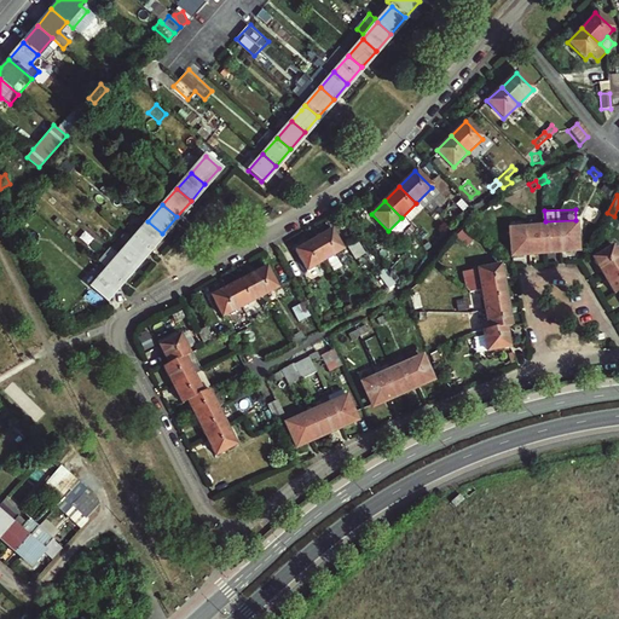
[(148,249),(162,233),(148,221),(133,237),(148,249)]
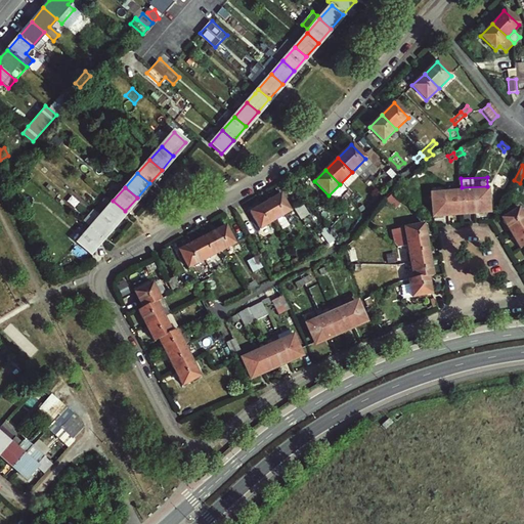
[(485,191),(473,192),(475,212),(487,211),(485,191)]
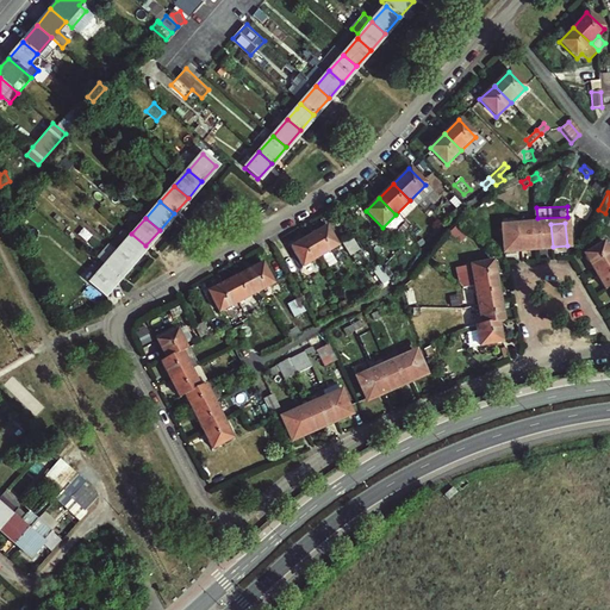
[(551,224),(535,225),(537,248),(553,247),(551,224)]
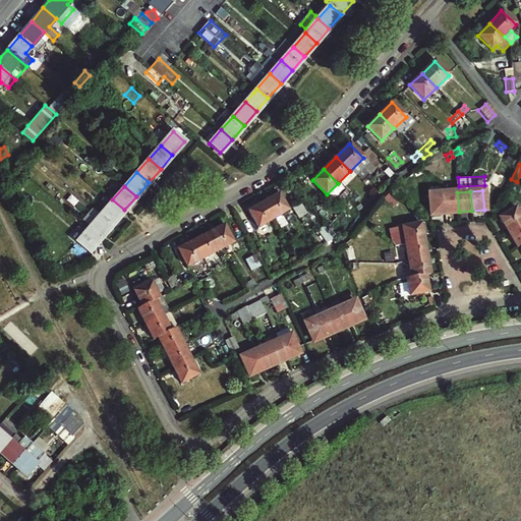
[(457,192),(443,193),(445,213),(459,212),(457,192)]
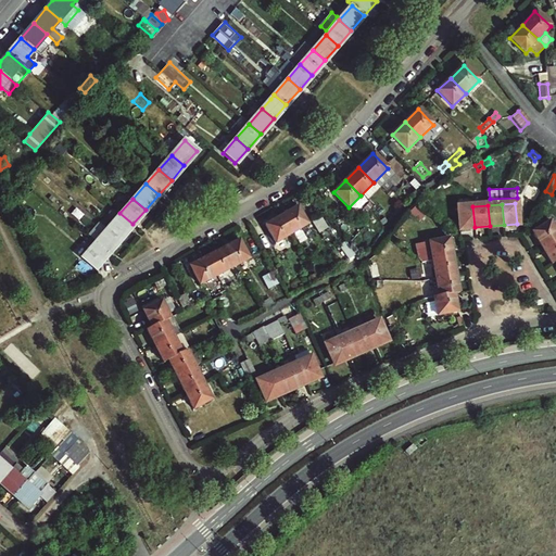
[(475,227),(472,206),(457,209),(459,229),(475,227)]
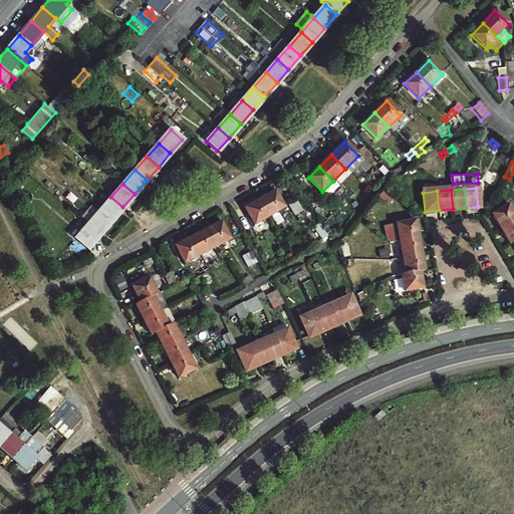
[(259,200),(269,217),(285,208),(274,192),(259,200)]
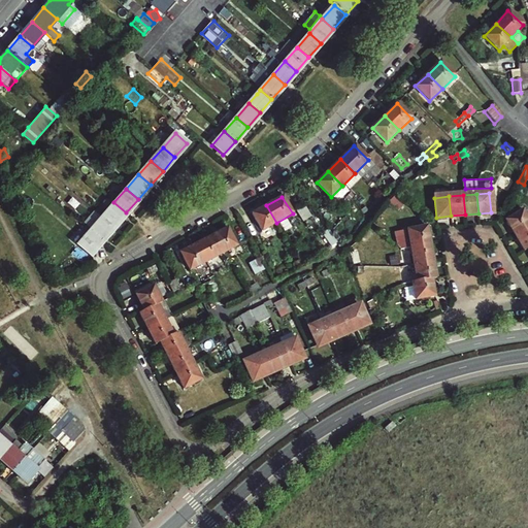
[(113,227),(126,212),(113,202),(101,217),(113,227)]
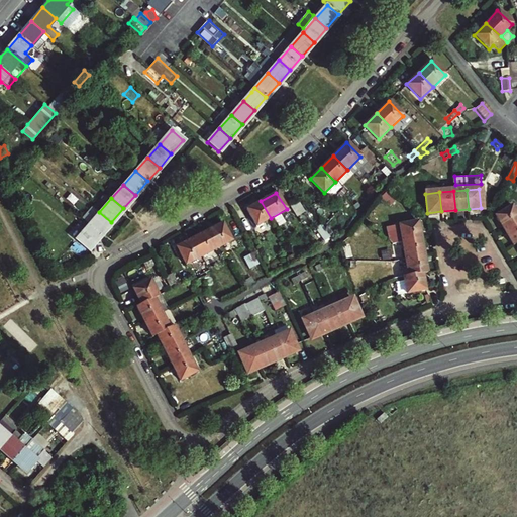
[(362,198),(350,206),(353,210),(359,206),(364,201),(362,198)]
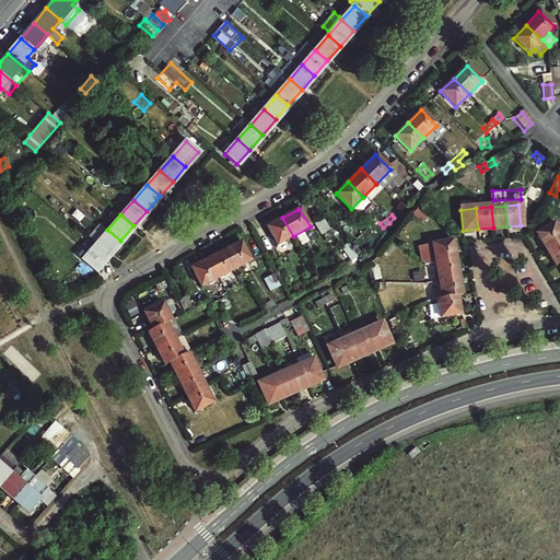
[(293,236),(282,218),(267,228),(278,246),(293,236)]
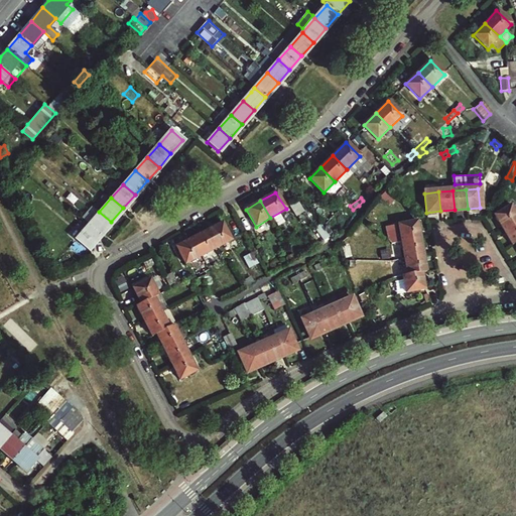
[(515,213),(511,205),(494,215),(502,230),(515,221),(515,213)]
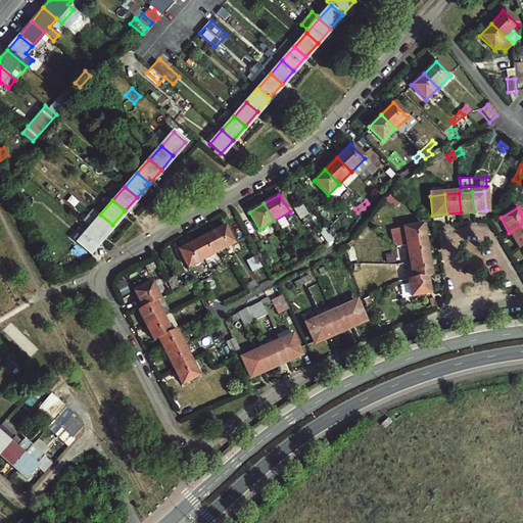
[(354,208),(348,212),(350,218),(358,212),(354,208)]
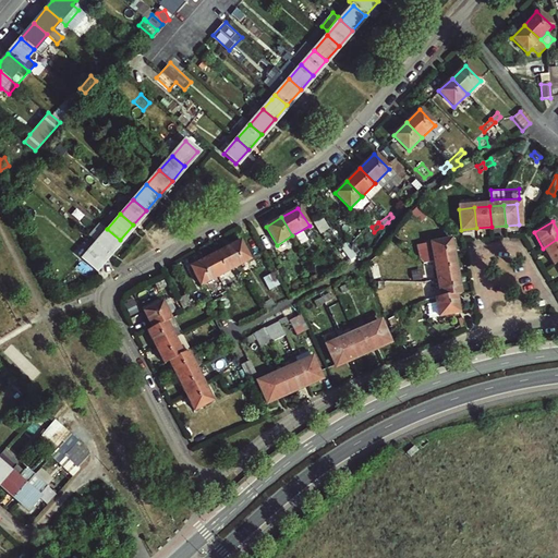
[(108,255),(120,240),(107,229),(95,243),(108,255)]
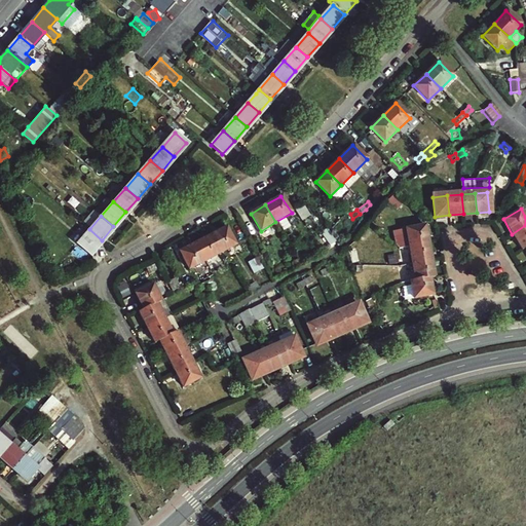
[(525,247),(525,225),(512,234),(521,251),(525,248),(525,247)]
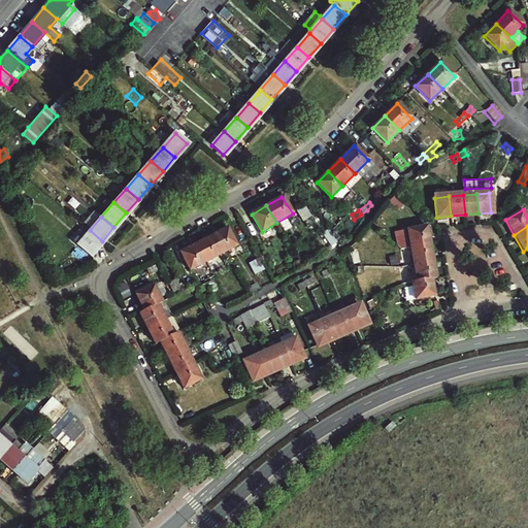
[(405,230),(409,248),(429,243),(426,227),(405,230)]
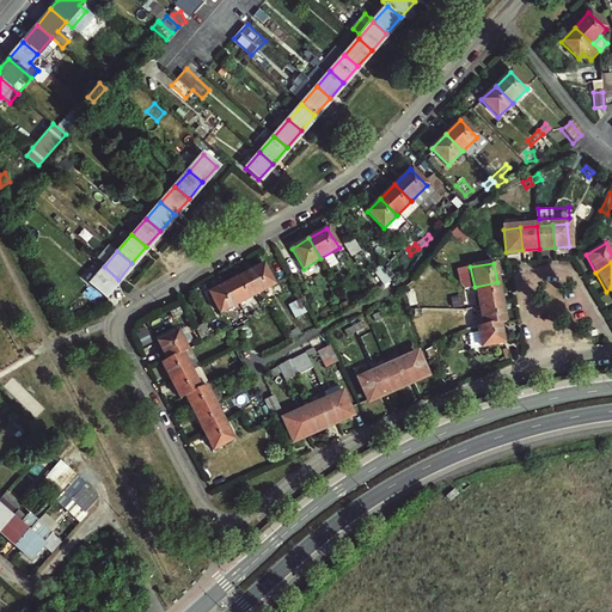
[(263,264),(244,274),(255,294),(274,285),(263,264)]
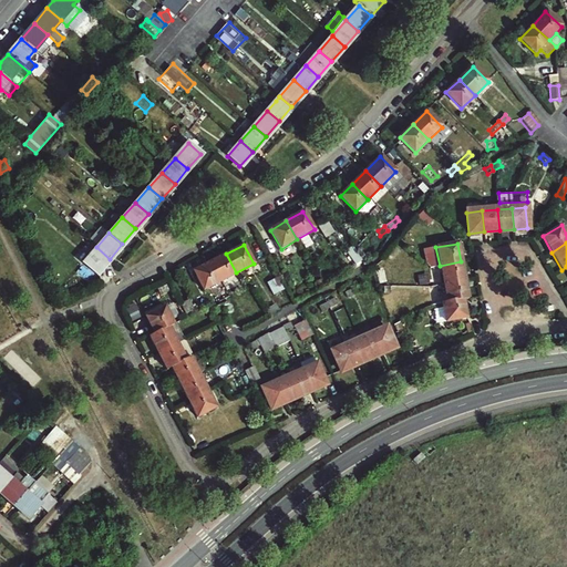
[(95,275),(110,259),(96,247),(82,263),(86,266),(81,272),(86,277),(92,271),(95,275)]
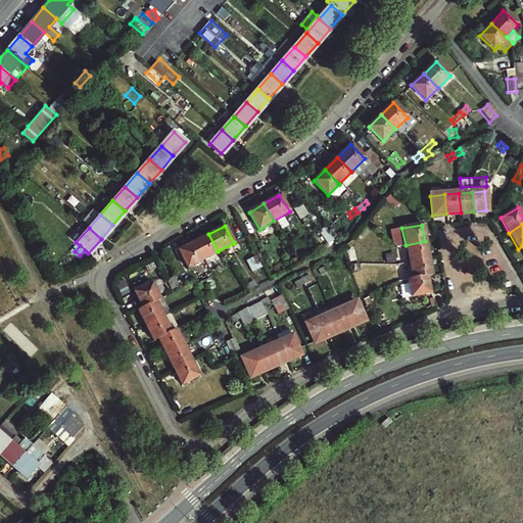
[(218,251),(208,234),(193,242),(203,259),(218,251)]
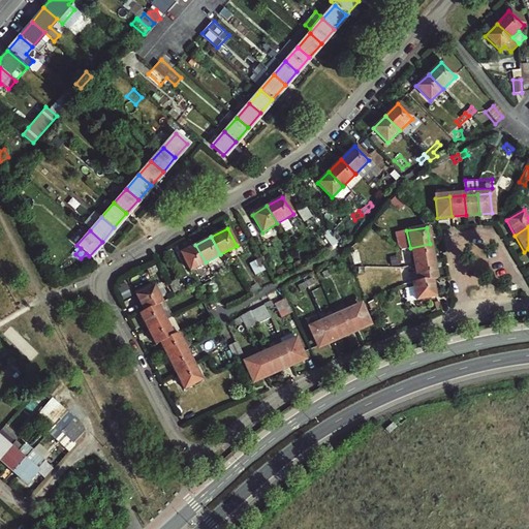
[(430,244),(410,248),(413,265),(434,261),(430,244)]
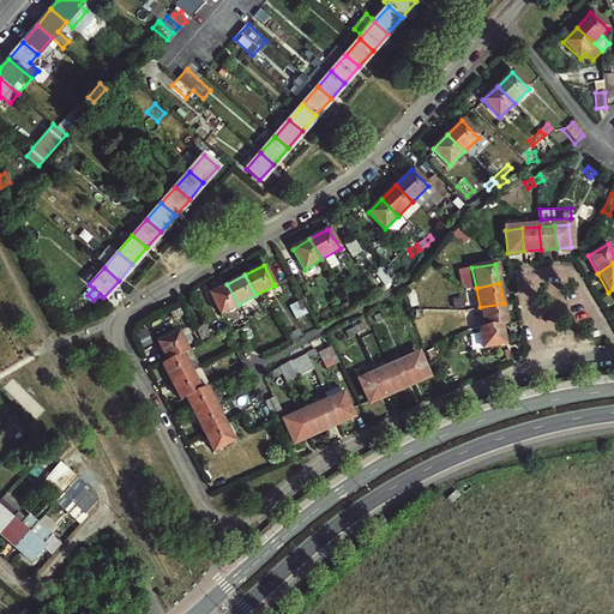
[(221,314),(239,305),(227,284),(209,293),(221,314)]
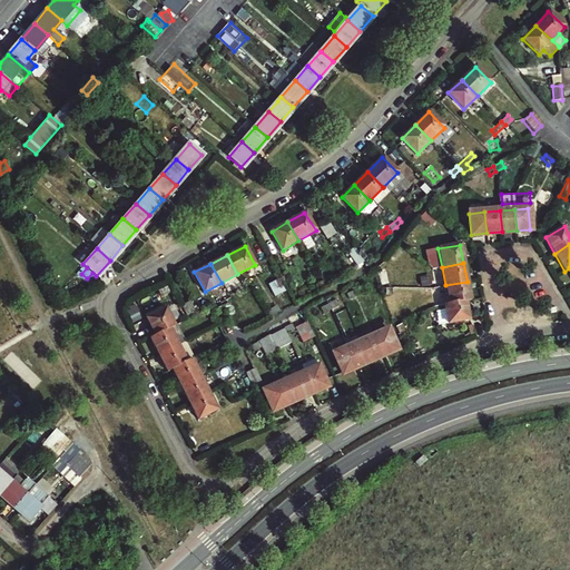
[(323,281),(315,285),(317,291),(325,286),(323,281)]
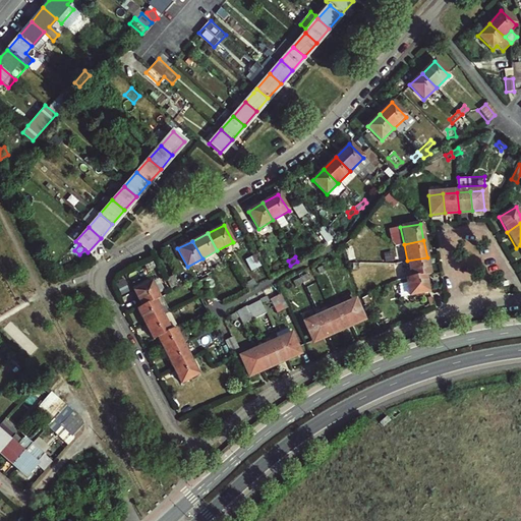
[(427,257),(407,261),(410,278),(425,275),(430,274),(427,257)]
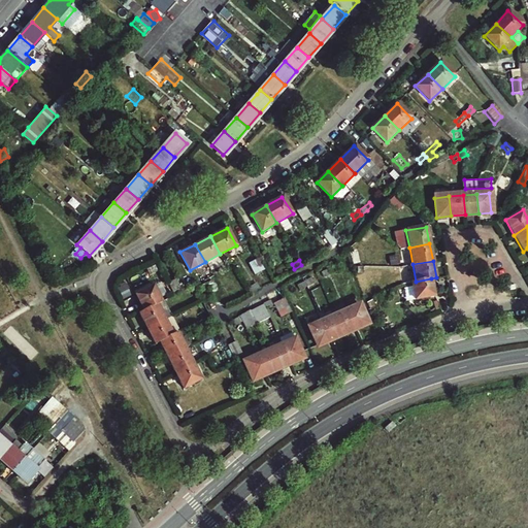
[(336,267),(330,270),(332,275),(338,272),(336,267)]
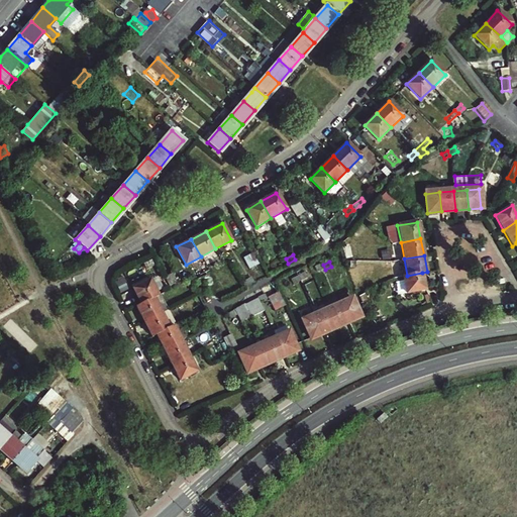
[(299,278),(301,282),(308,278),(303,267),(296,271),(299,278)]
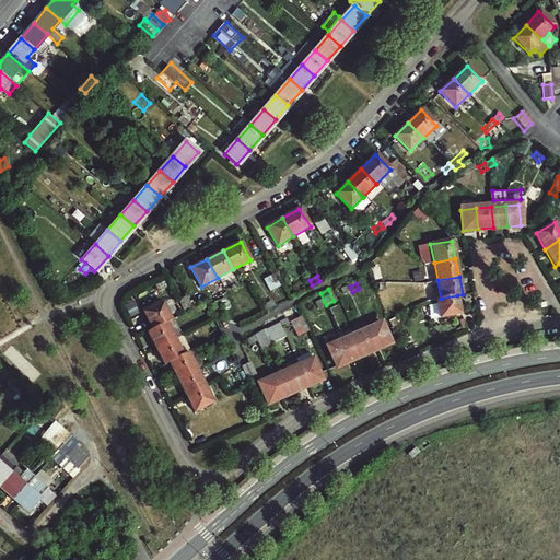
[(269,295),(260,300),(266,311),(275,305),(269,295)]
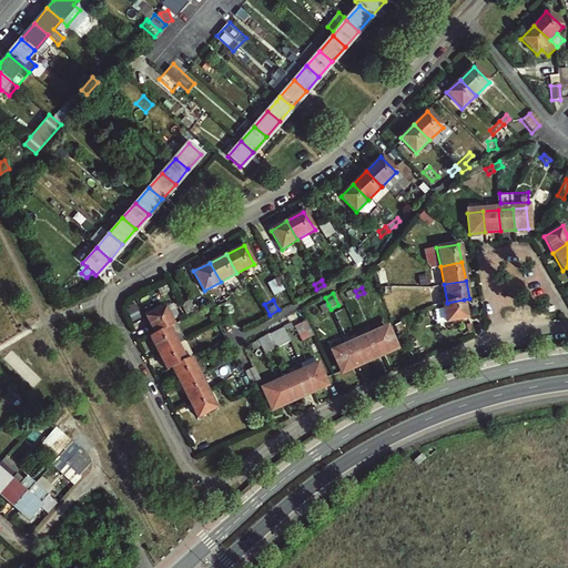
[(466,318),(464,300),(447,303),(440,304),(445,322),(466,318)]
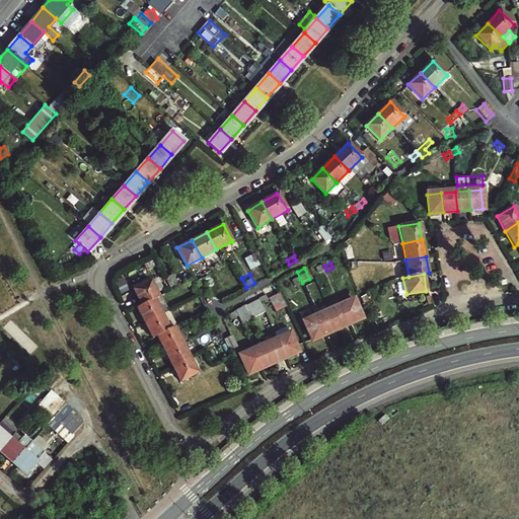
[(172,275),(165,278),(170,289),(177,285),(172,275)]
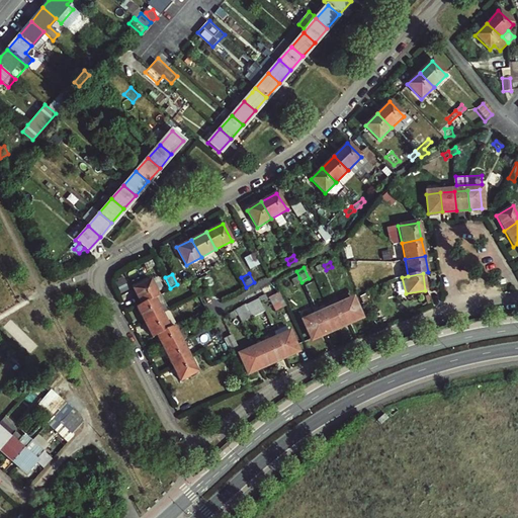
[(199,277),(202,282),(209,279),(206,274),(199,277)]
